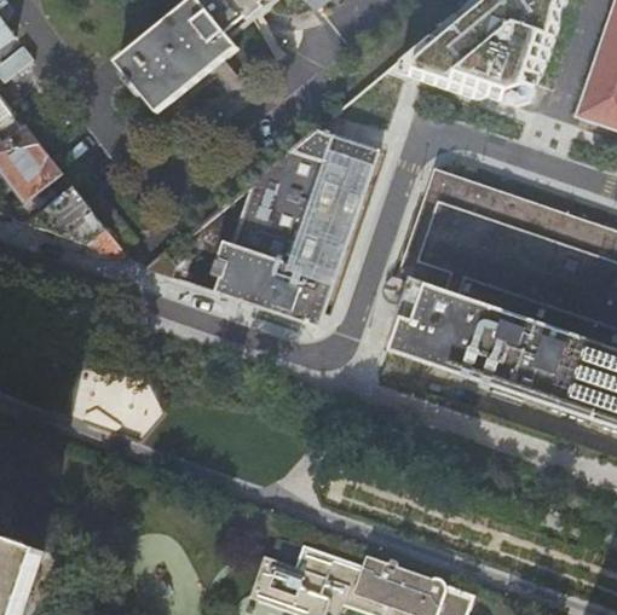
[(223,30),(196,0),(186,0),(142,38),(115,61),(127,76),(122,80),(130,87),(133,83),(156,110),(223,57),(236,46),(223,30)]
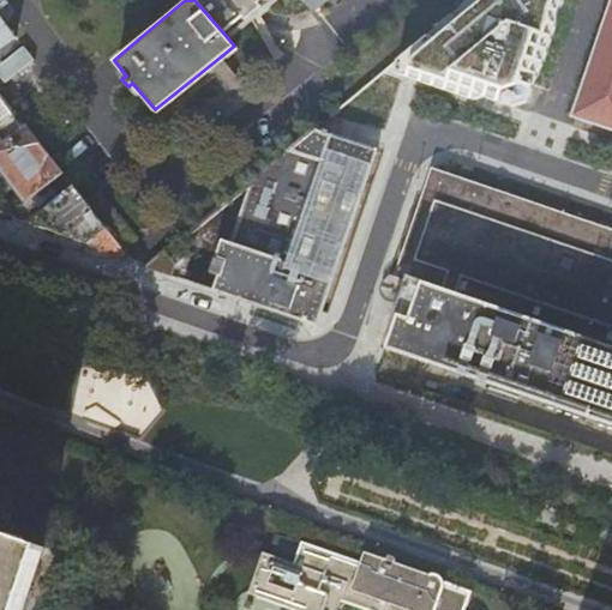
[(195,0),(221,30),(257,0),(195,0)]
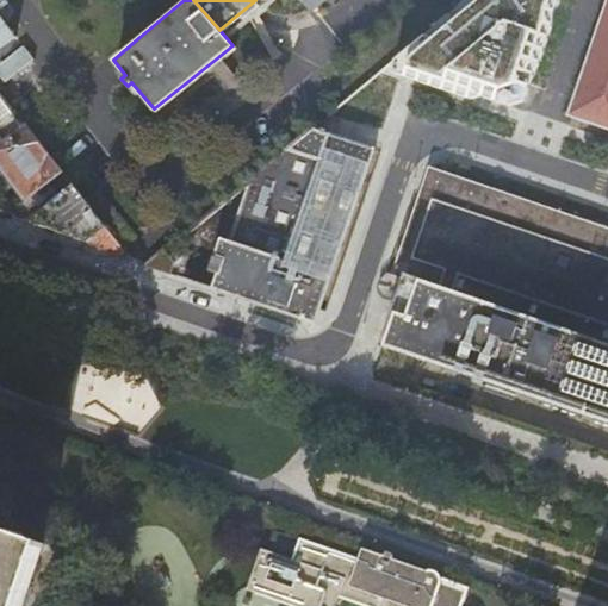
[(606,0),(569,110),(607,123),(607,0),(606,0)]
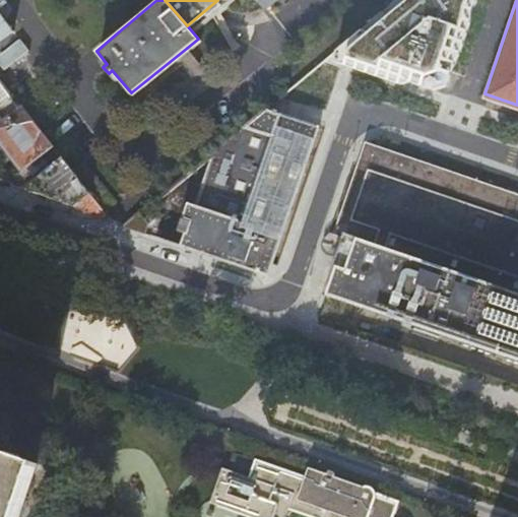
[(0,65),(24,47),(0,14),(0,65)]
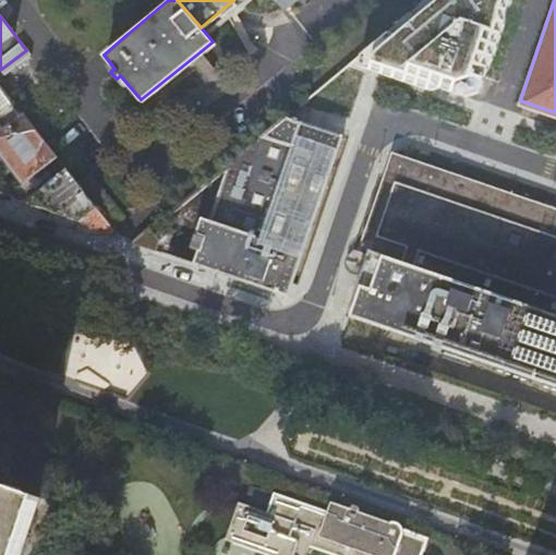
[(0,109),(13,100),(0,83),(0,109)]
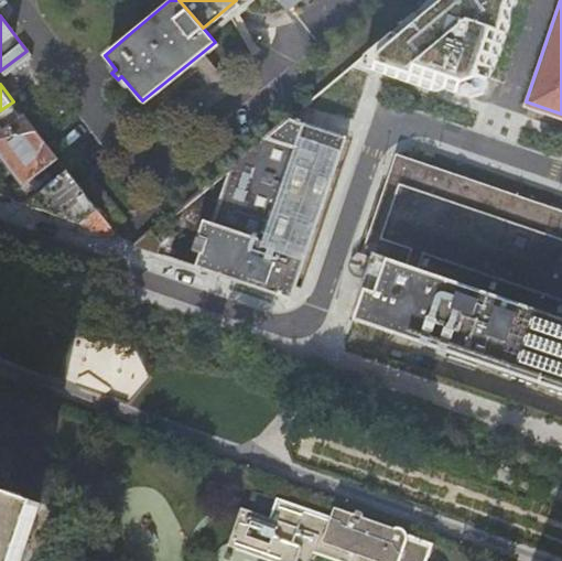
[(0,155),(9,166),(20,182),(54,155),(21,112),(0,128),(0,155)]
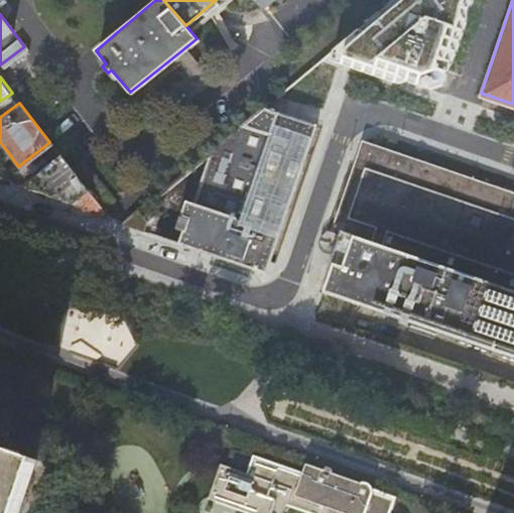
[(177,241),(264,270),(314,123),(264,106),(242,125),(269,133),(240,218),(184,199),(179,214),(175,226),(181,228),(177,241)]
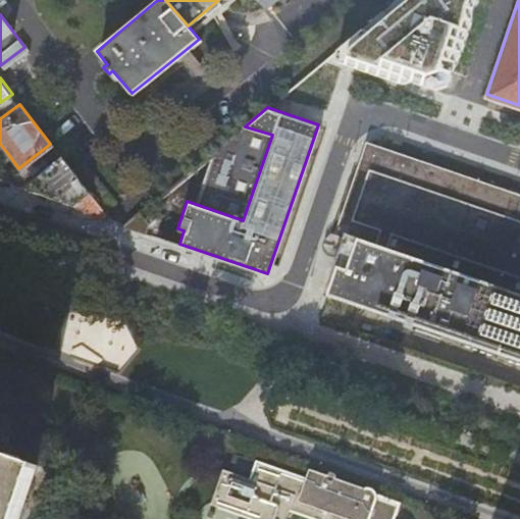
[(519,193),(365,140),(346,199),(334,230),(346,235),(325,294),(519,360),(519,193)]
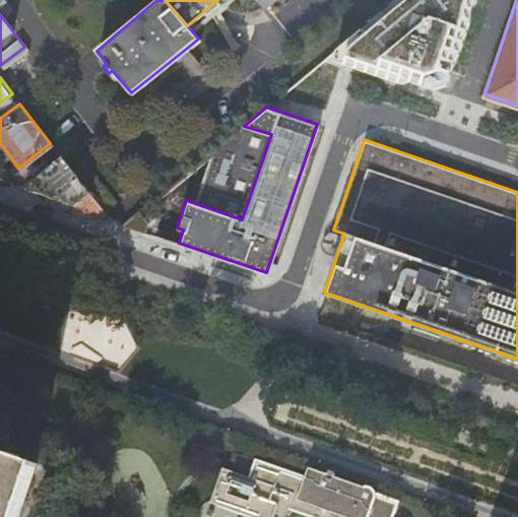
[(24,188),(103,214),(59,155),(26,183),(24,188)]
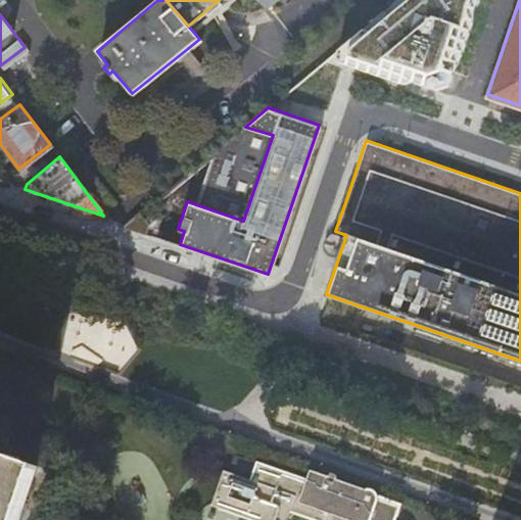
[(74,168),(104,208),(113,202),(82,160),(74,168)]
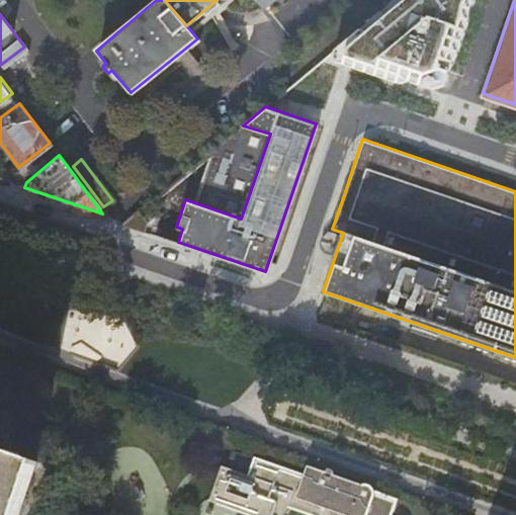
[(141,230),(143,230),(146,220),(132,215),(121,223),(141,230)]
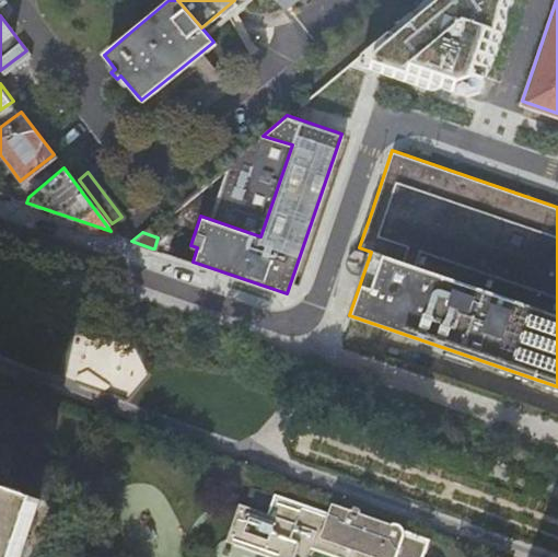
[(0,556),(4,556),(42,451),(0,437),(0,556)]
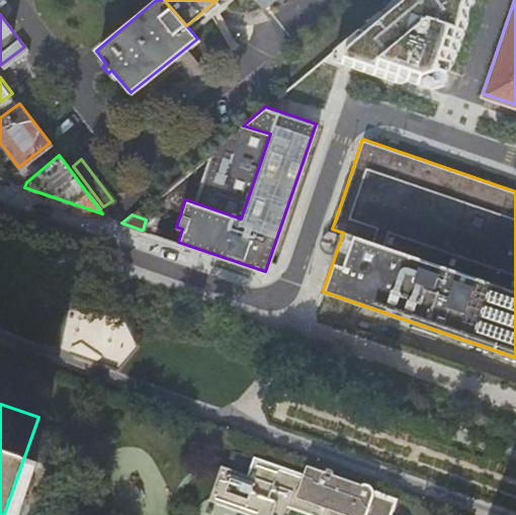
[(362,514),(363,514),(371,493),(371,490),(371,488),(370,487),(370,485),(368,484),(366,483),(364,482),(362,482),(360,483),(358,484),(307,464),(304,473),(253,455),(246,475),(221,466),(210,496),(264,514),(278,514),(283,503),(314,513),(313,514),(362,514)]
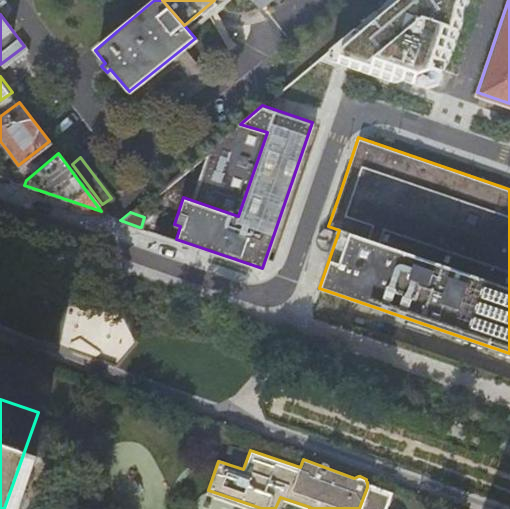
[(383,508),(390,491),(367,484),(367,487),(359,508),(362,508),(383,508)]
